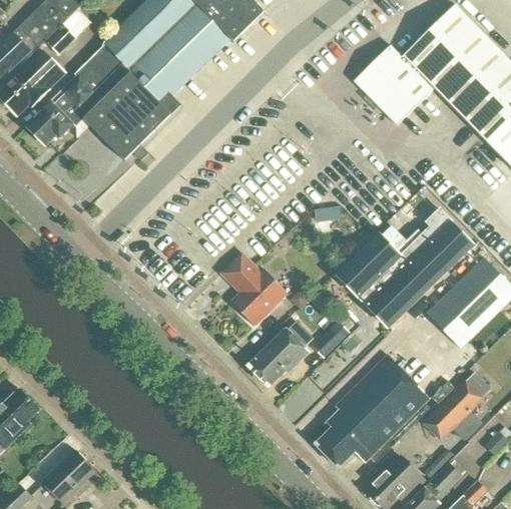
[(61,24),(84,1),(83,0),(43,0),(0,42),(0,78),(29,50),(32,53),(44,41),(61,24)]
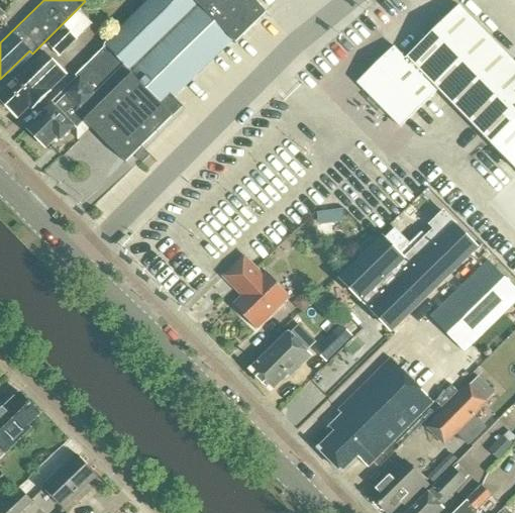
[(212,57),(158,0),(146,0),(102,42),(104,44),(123,64),(162,105),(172,95),(212,57)]
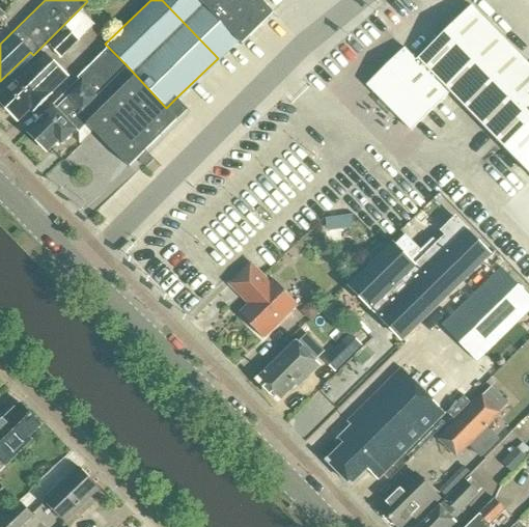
[(162,0),(218,58),(237,40),(240,44),(273,11),(261,0),(162,0)]
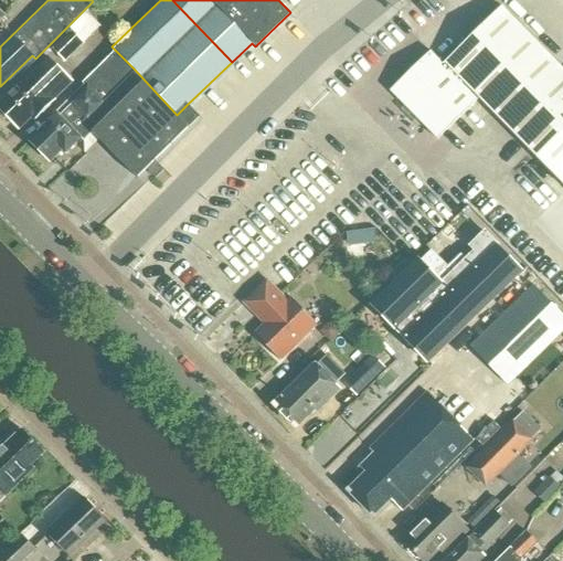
[(562,69),(500,4),(442,62),(429,49),(389,88),(435,137),(477,96),(535,156),(562,128),(562,69)]
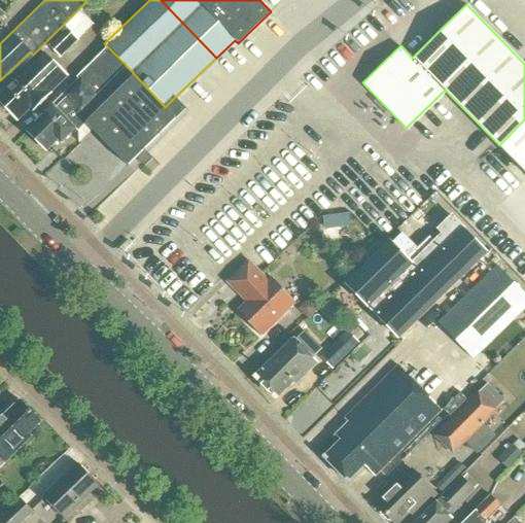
[(76,38),(63,25),(45,42),(59,57),(77,39),(76,38)]
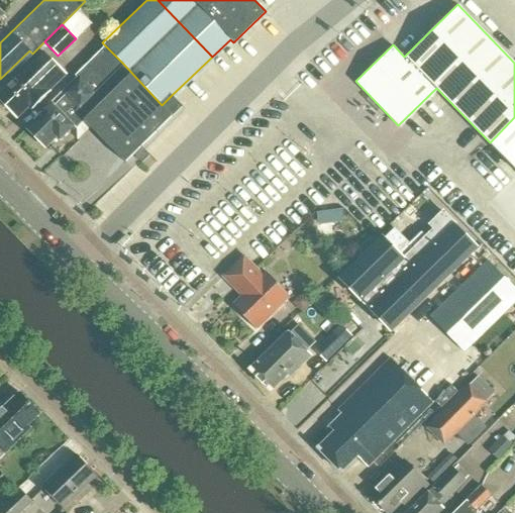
[(75,110),(123,64),(104,44),(74,74),(76,76),(50,101),(68,118),(76,111),(75,110)]
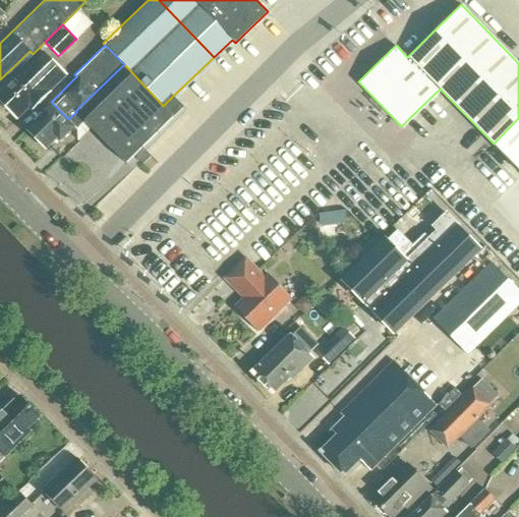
[(45,53),(0,96),(0,101),(0,105),(5,109),(9,110),(16,117),(27,106),(30,108),(48,90),(48,89),(64,72),(45,53)]
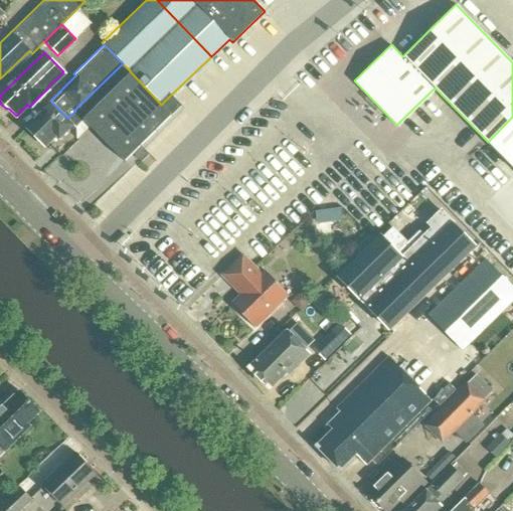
[(161,105),(123,63),(74,110),(75,111),(123,160),(180,105),(171,95),(161,105)]
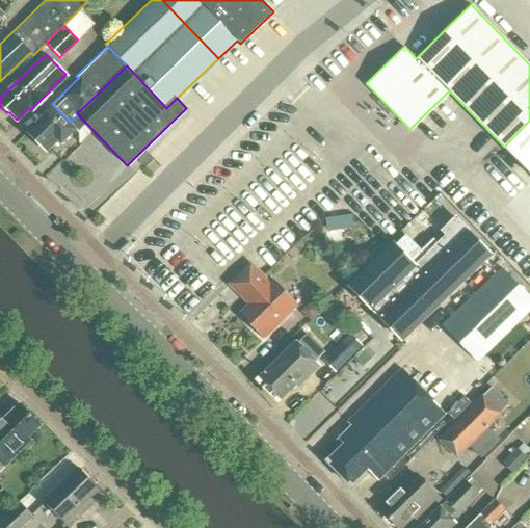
[(74,127),(70,122),(52,104),(44,111),(45,112),(27,129),(46,148),(57,136),(60,139),(74,127)]
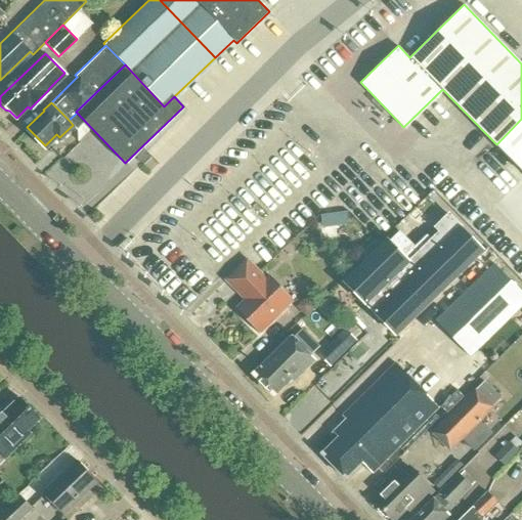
[(521,170),(521,119),(496,144),(521,170)]
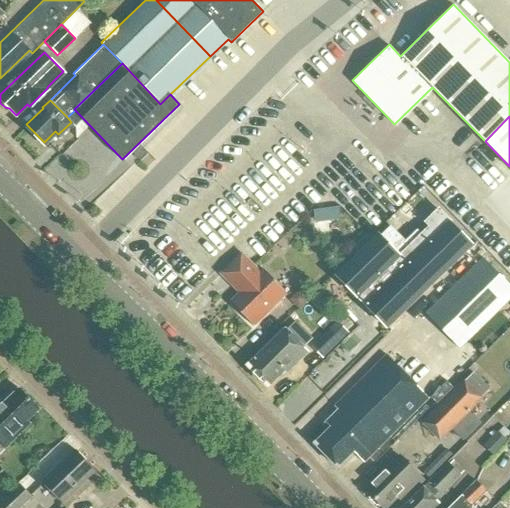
[(313,221),(340,217),(338,204),(311,207),(313,221)]
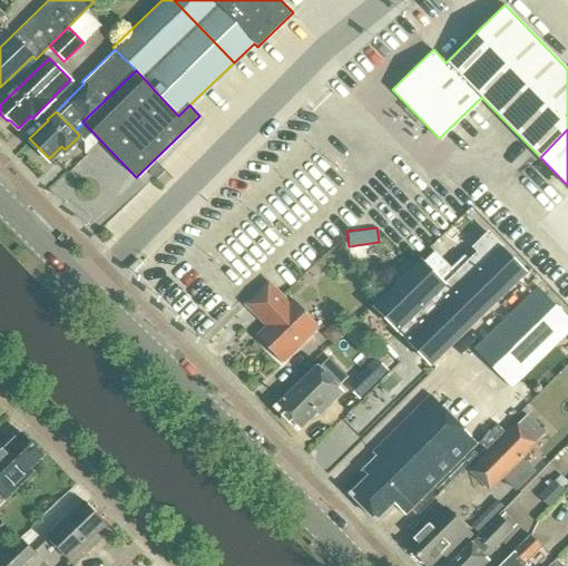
[(431,363),(525,272),(486,232),(472,245),(477,250),(468,260),(463,254),(450,267),(433,251),(423,261),(420,257),(372,304),(431,363)]
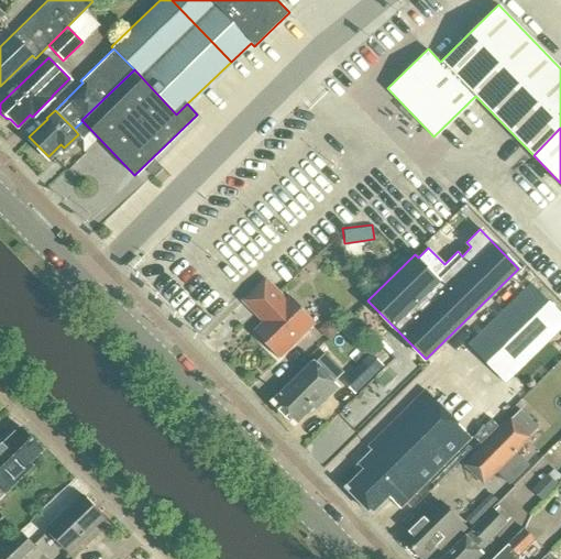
[(285,298),(264,276),(241,298),(262,320),(252,330),(276,355),(314,320),(288,295),(285,298)]
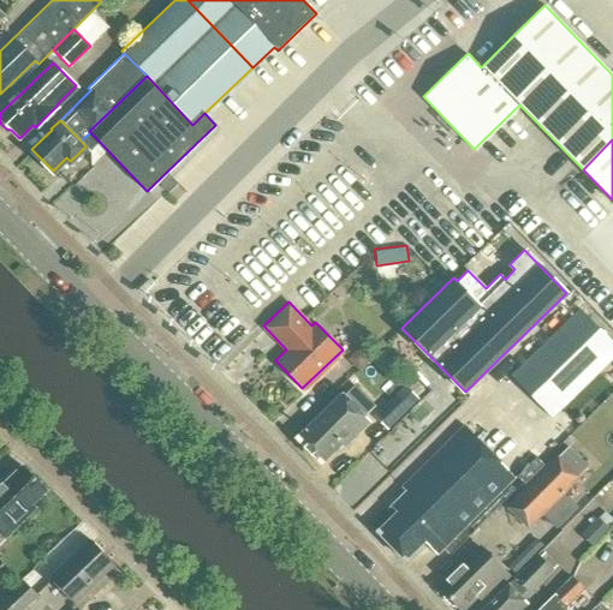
[(612,354),(612,345),(576,309),(509,376),(549,418),(612,354)]
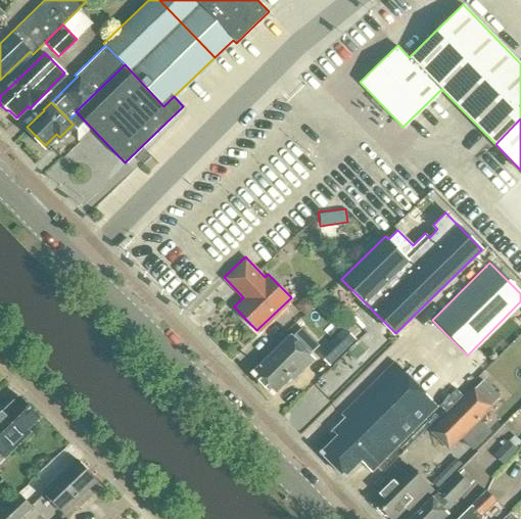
[(304,314),(315,303),(304,293),(294,303),(304,314)]
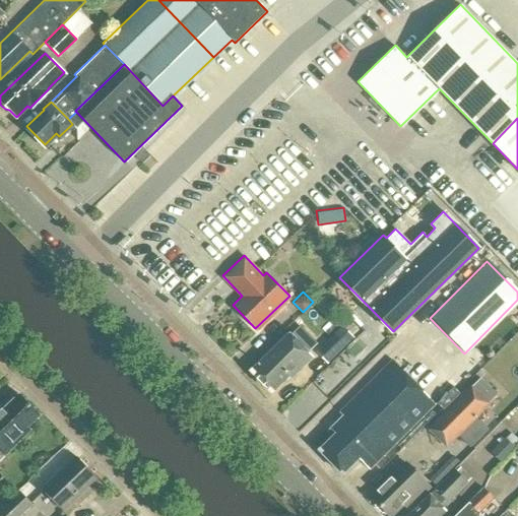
[(310,327),(300,317),(286,329),(288,331),(249,369),(269,391),(286,374),(289,376),(312,355),(298,339),(310,327)]
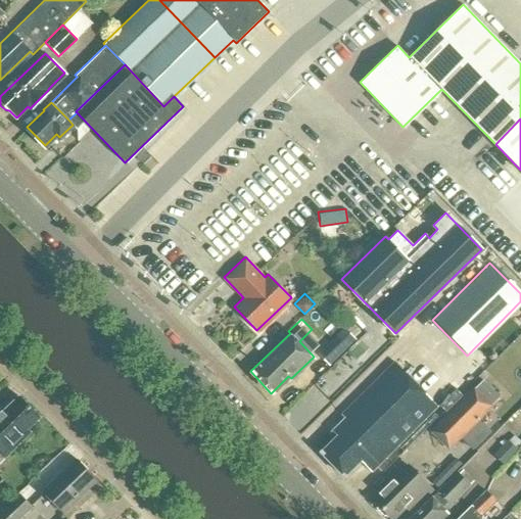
[(329,363),(356,337),(344,326),(318,351),(329,363)]
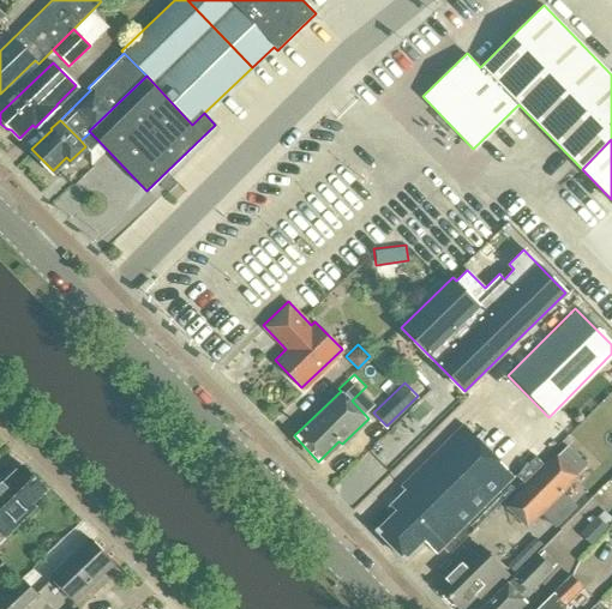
[(436,550),(514,476),(463,423),(400,483),(405,489),(390,504),(395,510),(376,529),(403,558),(424,538),(436,550)]
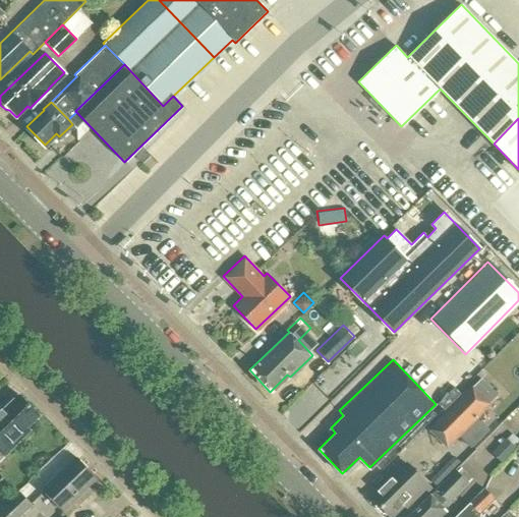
[(487,402),(497,394),(480,378),(472,386),(471,386),(428,428),(446,446),(457,435),(469,446),(486,428),(475,416),(488,403),(487,402)]
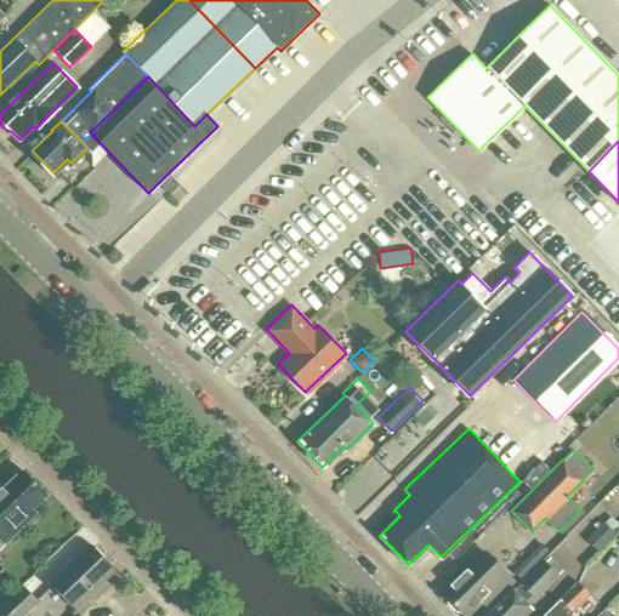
[(30,506),(44,492),(22,469),(4,486),(0,483),(0,534),(5,540),(34,509),(30,506)]
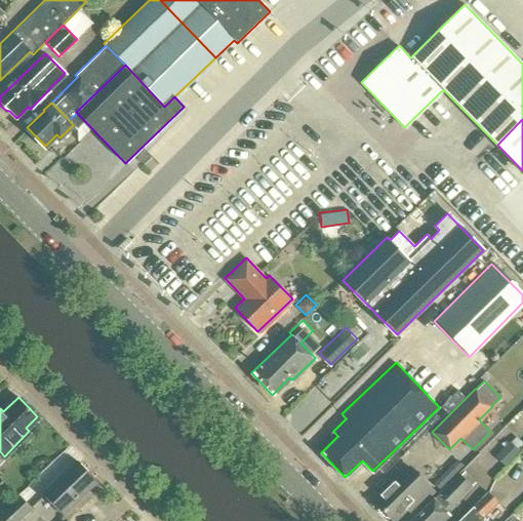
[(509,440),(494,454),(505,465),(519,449),(509,440)]
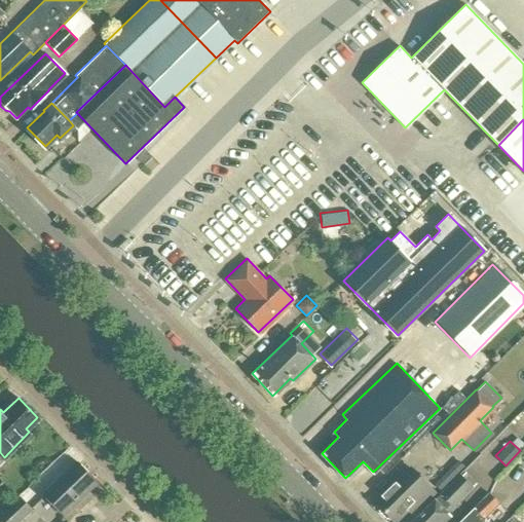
[(64,514),(98,481),(77,460),(44,493),(64,514)]
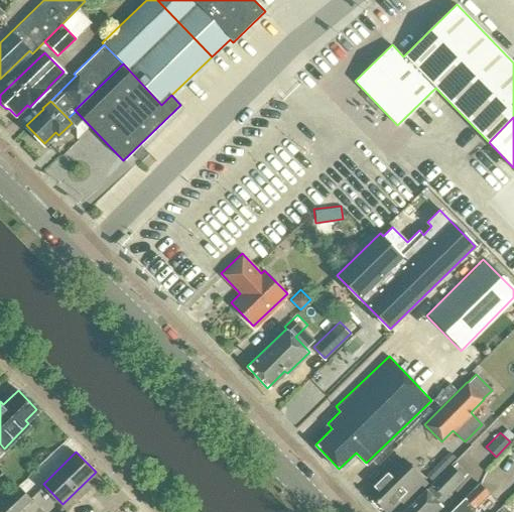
[(410,496),(425,481),(401,457),(366,491),(386,511),(405,492),(410,496)]
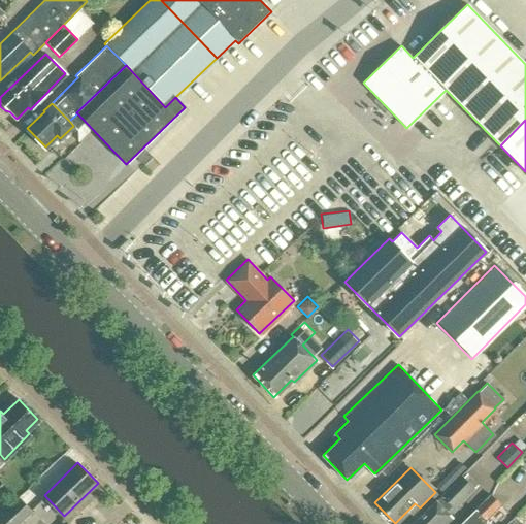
[(453,508),(473,487),(461,475),(409,523),(442,523),(451,517),(446,511),(451,505),(453,508)]
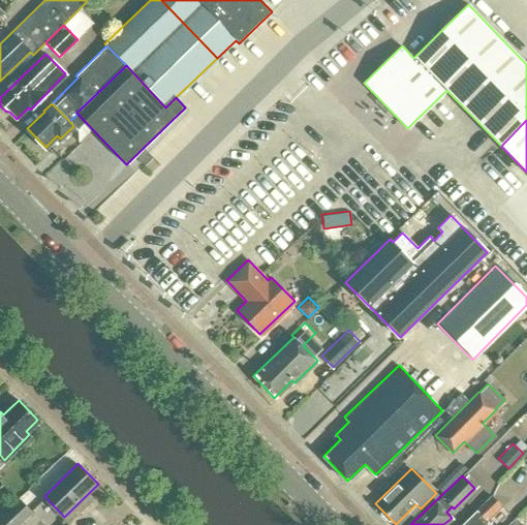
[(460,524),(490,524),(486,520),(500,505),(491,495),(476,510),(460,524)]
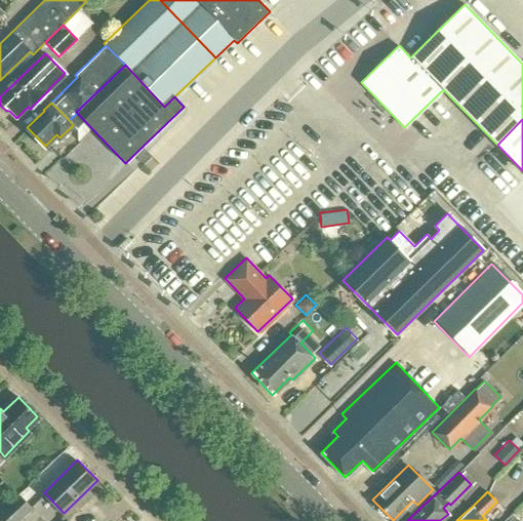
[(0,520),(16,520),(32,507),(19,494),(0,514),(0,520)]
